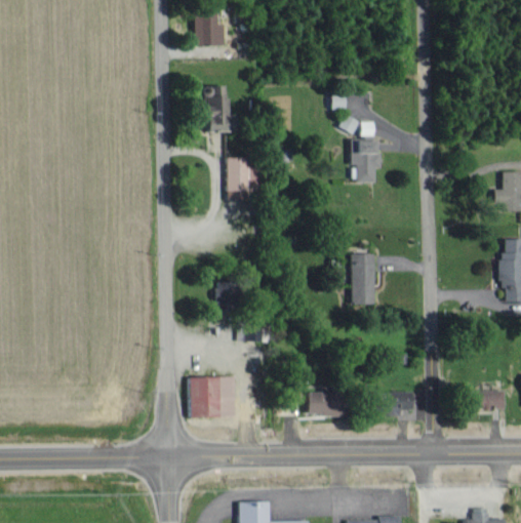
[(224,24),(216,24),(216,14),(194,15),(195,45),(225,44),(224,24)]
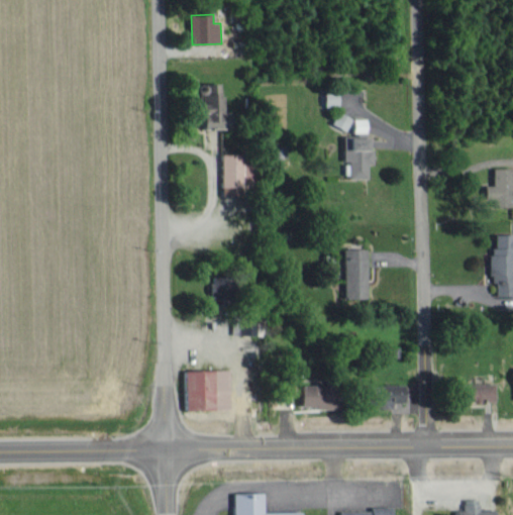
[(204,129),(224,129),(222,85),(202,86),(204,129)]
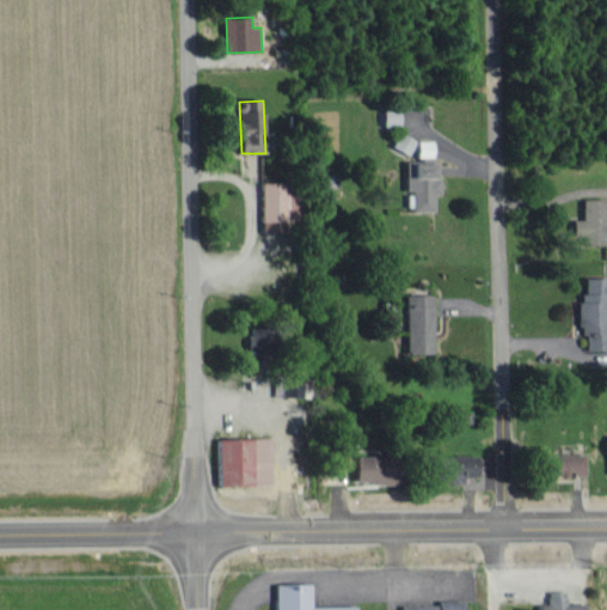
[(386,111),(386,128),(403,128),(403,111),(386,111)]
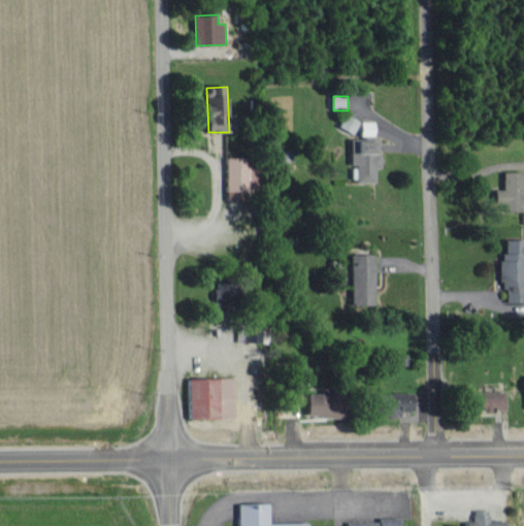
[(341,130),(356,135),(361,122),(346,117),(341,130)]
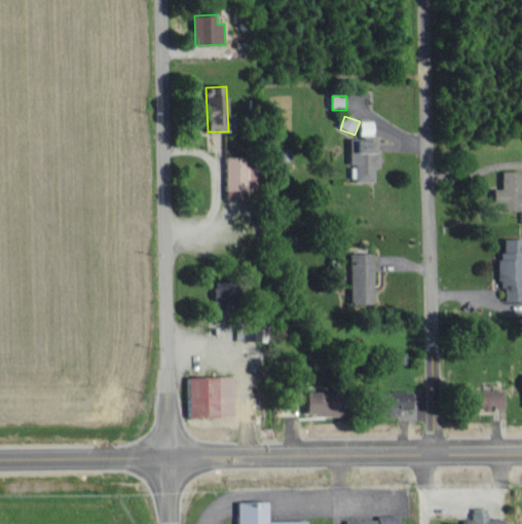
[(381,154),(375,154),(375,142),(357,141),(356,154),(351,154),(350,165),(357,165),(356,183),(375,183),(376,169),(380,169),(381,154)]
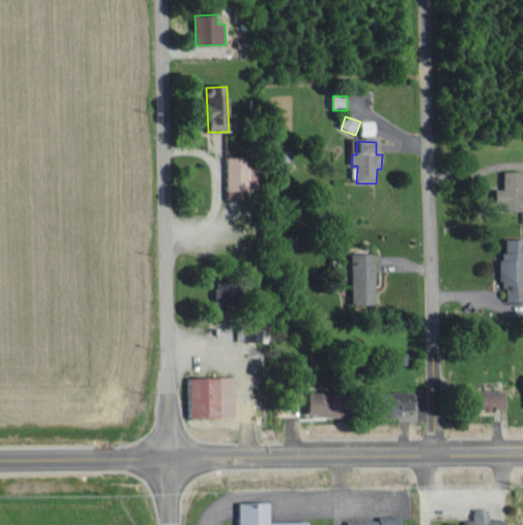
[(248,159),(228,159),(228,193),(248,191),(248,159)]
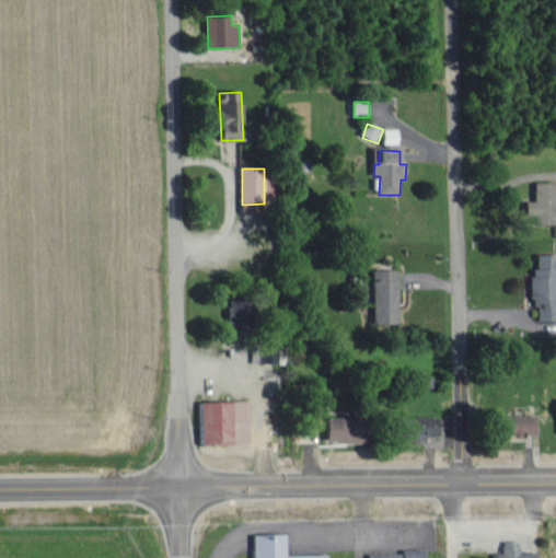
[(528,217),(537,218),(537,225),(555,227),(555,184),(537,183),(536,202),(529,202),(528,217)]
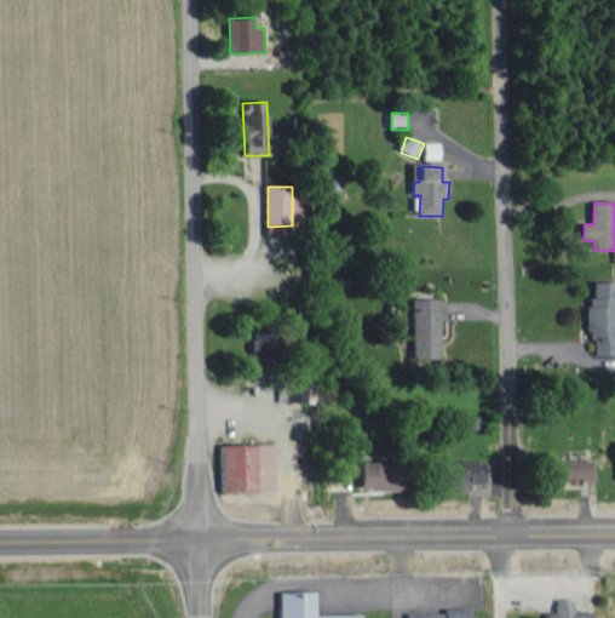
[(597,356),(614,356),(614,284),(596,285),(596,299),(590,301),(590,341),(597,341),(597,356)]
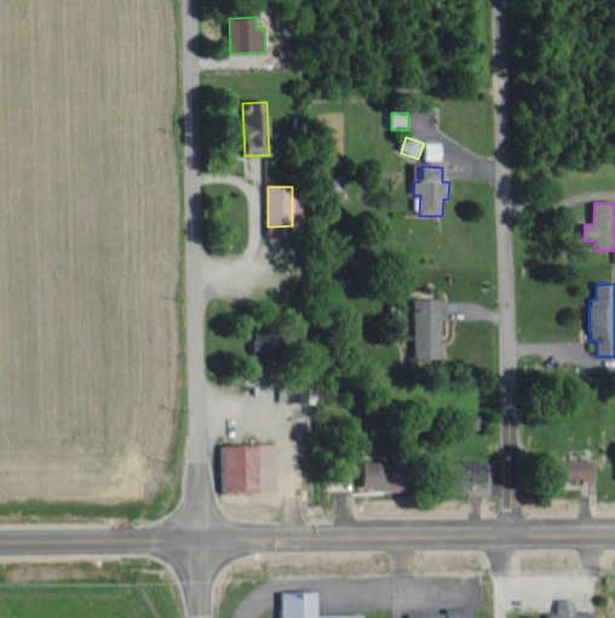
[(441,301),(414,301),(415,360),(443,360),(441,301)]
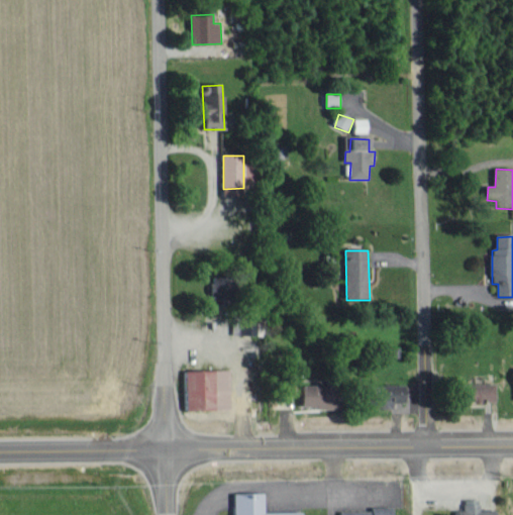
[(188,412),(231,411),(230,371),(186,372),(188,412)]
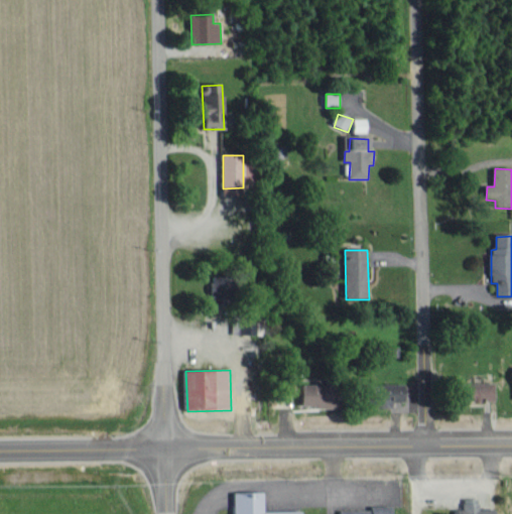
[(497,403),(497,385),(464,384),(463,403),(497,403)]
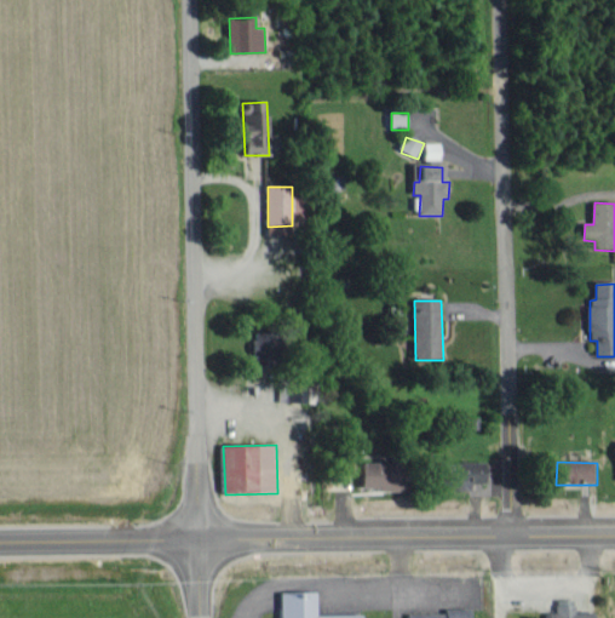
[(472,491),(472,484),(488,484),(487,463),(448,463),(448,492),(472,491)]
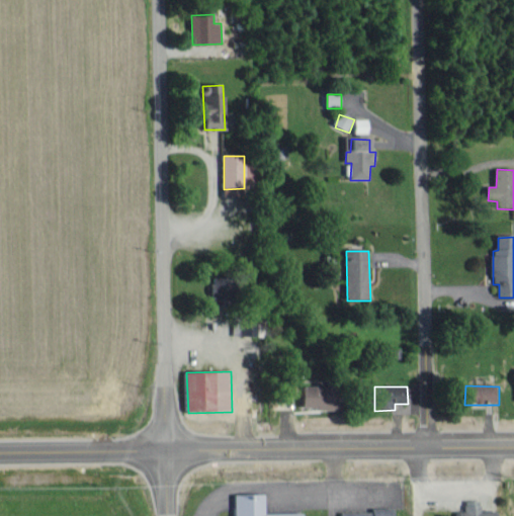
[(304,410),(337,410),(338,388),(304,388),(304,410)]
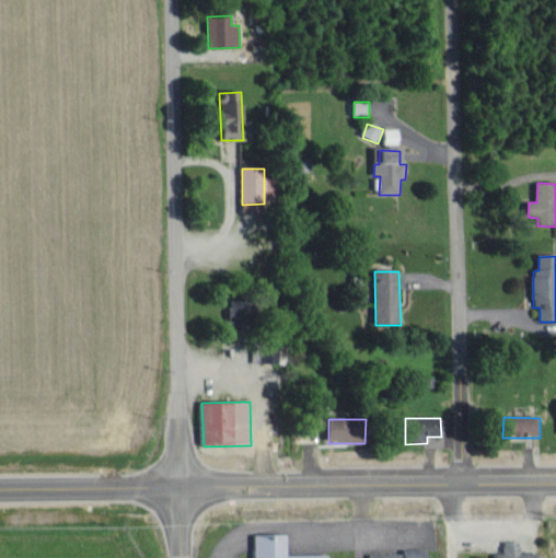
[(328,557),(328,556),(288,557),(287,536),(255,536),(255,557),(328,557)]
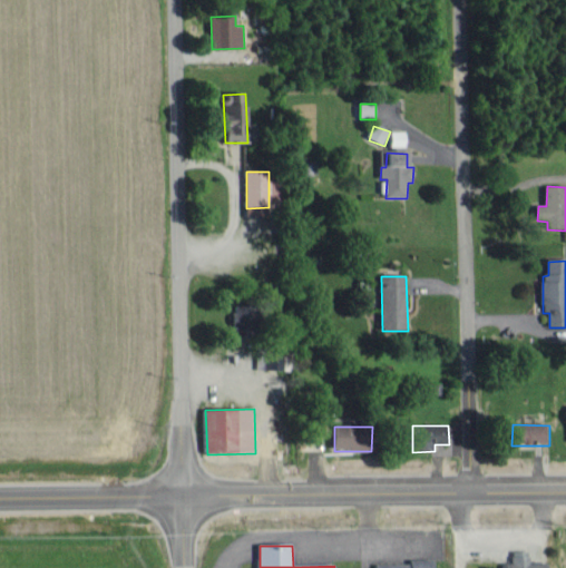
[(549,567),(549,564),(532,565),(532,552),(515,552),(515,565),(505,565),(504,567),(549,567)]
